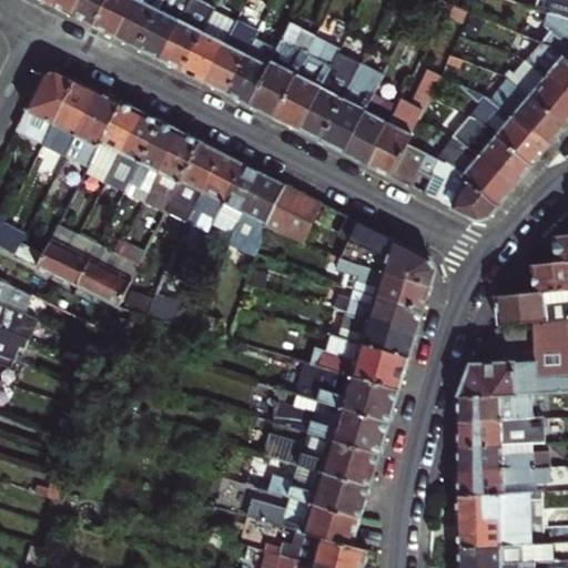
[(54,0),(52,4),(73,16),(80,0),(54,0)]
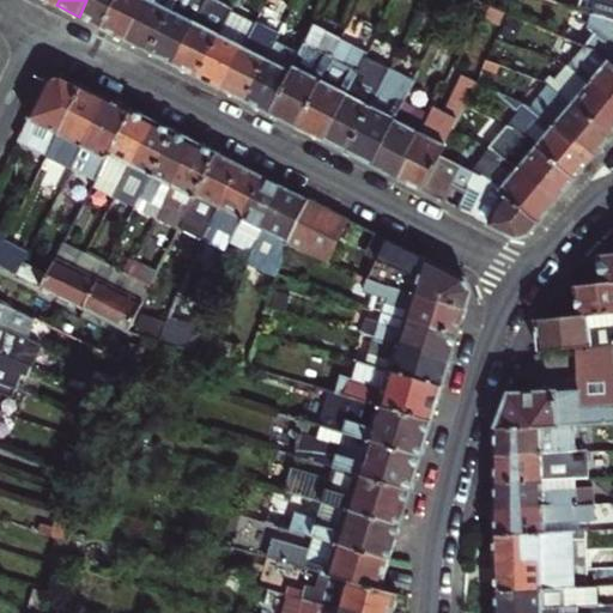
[(86,0),(79,17),(102,28),(115,0),(86,0)]
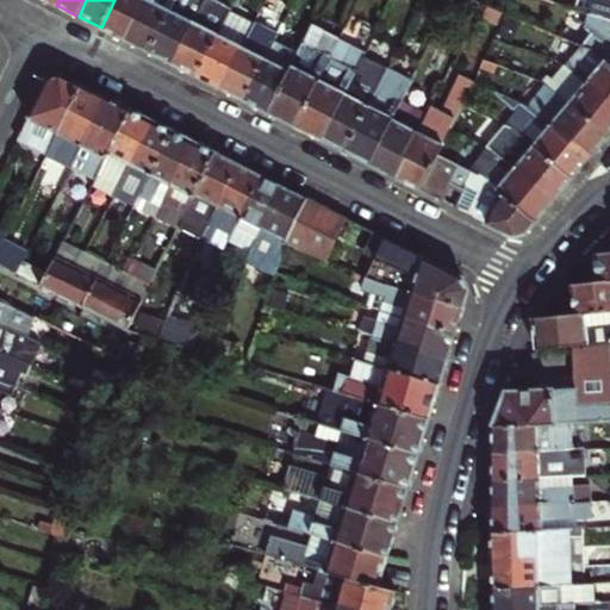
[(125,41),(145,0),(114,0),(101,27),(125,41)]
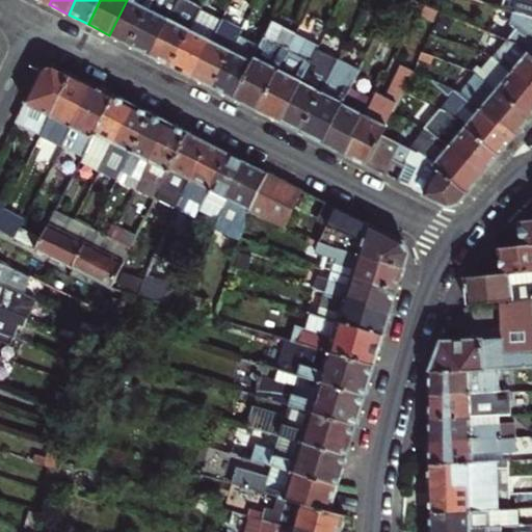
[(130,46),(153,0),(127,0),(109,35),(130,46)]
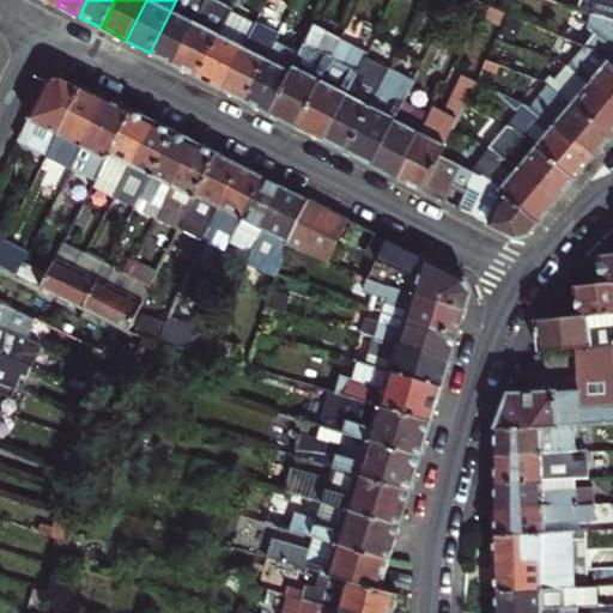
[(176,0),(150,53),(174,65),(206,0),(176,0)]
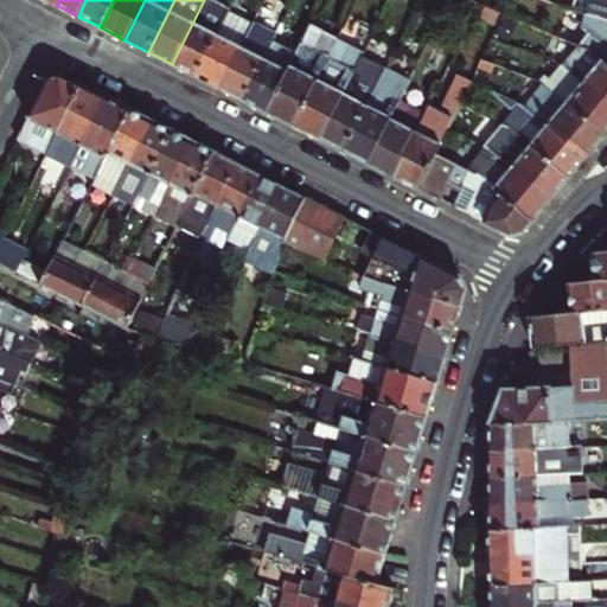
[(204,0),(172,64),(196,76),(229,12),(229,10),(230,8),(227,7),(212,0),(204,0)]
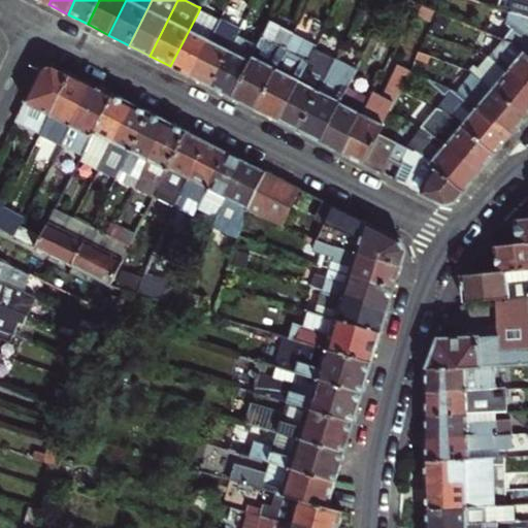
[(527,17),(527,0),(515,0),(512,11),(527,17)]
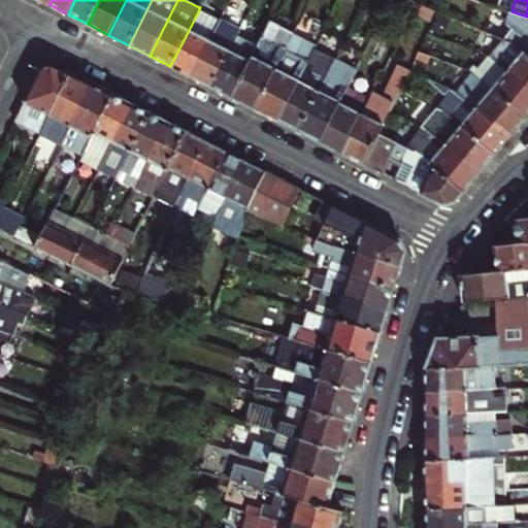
[(199,10),(170,66),(182,72),(191,76),(219,21),(199,10)]
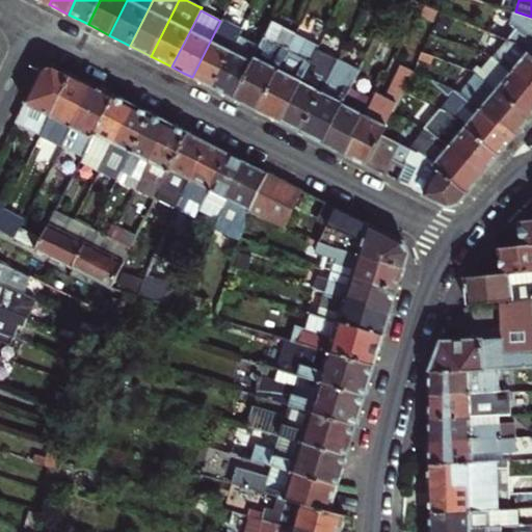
[(531,17),(515,11),(511,25),(517,28),(508,40),(516,44),(529,52),(531,55),(531,17)]
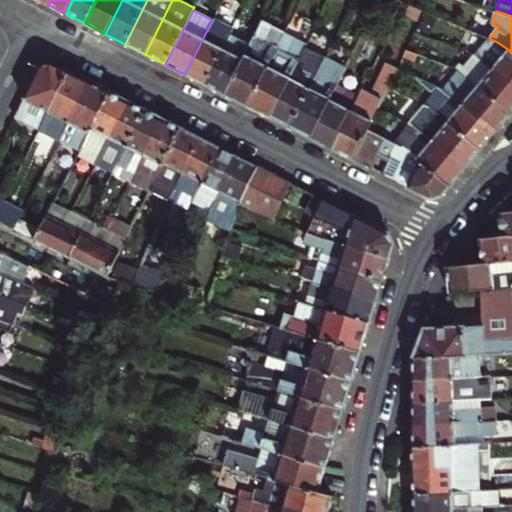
[(418,31),(427,35),(433,21),(424,17),(418,31)]
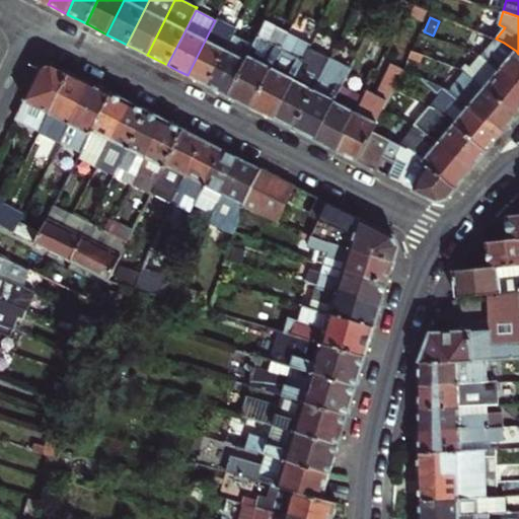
[(216,18),(215,20),(188,75),(199,80),(208,85),(233,35),(236,28),(216,18)]
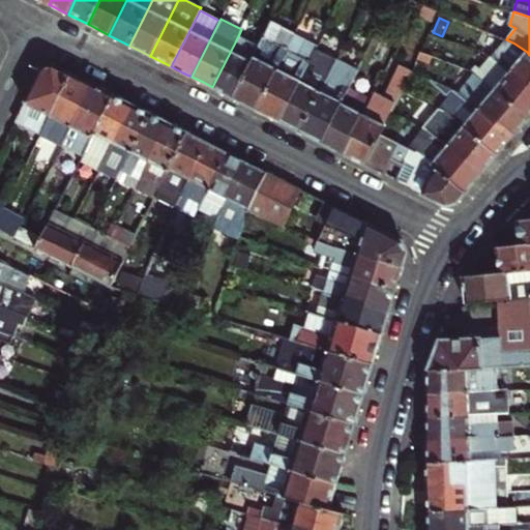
[(258,47),(233,97),(257,110),(295,33),(271,21),(258,47)]
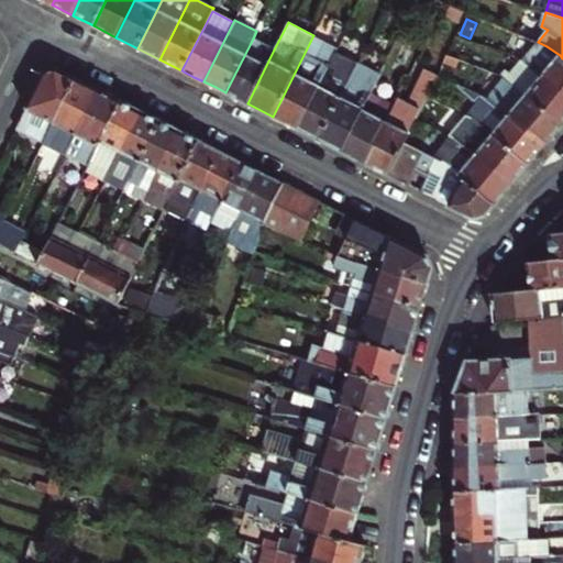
[(273,117),(297,129),(335,53),(338,47),(313,35),(273,117)]
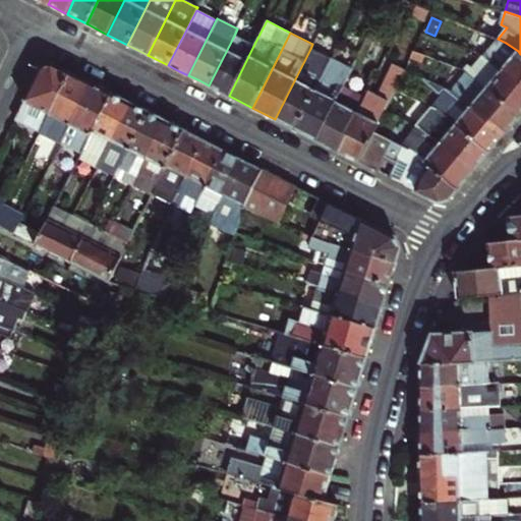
[(209,85),(229,96),(253,46),(234,36),(209,85)]
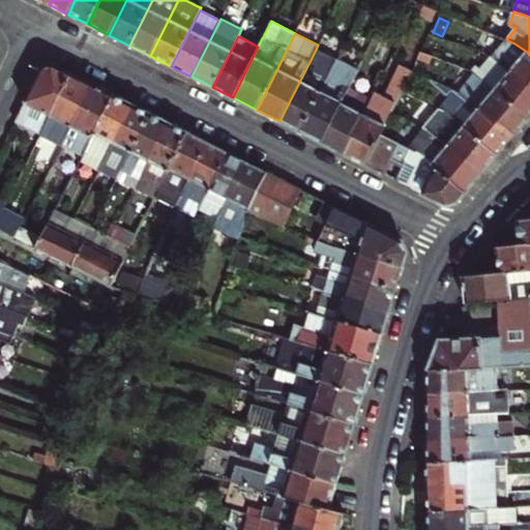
[(529,55),(527,52),(514,43),(506,39),(492,55),(503,64),(512,72),(511,74),(526,86),(527,85),(529,83),(529,55)]
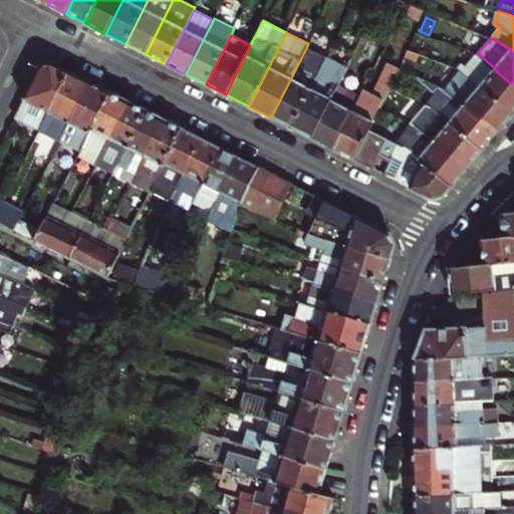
[(306,48),(271,117),(291,127),(326,58),(306,48)]
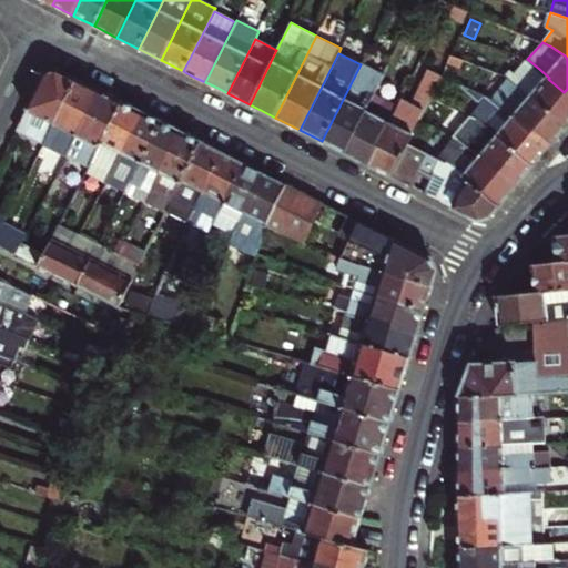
[(460,70),(465,61),(459,59),(456,58),(452,67),(460,70)]
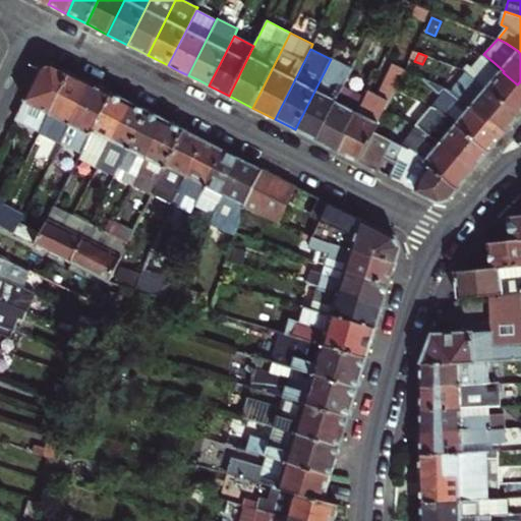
[(520,115),(520,113),(520,81),(518,83),(517,84),(503,72),(504,71),(495,63),(483,54),(472,67),(468,64),(464,69),(471,75),(520,115)]
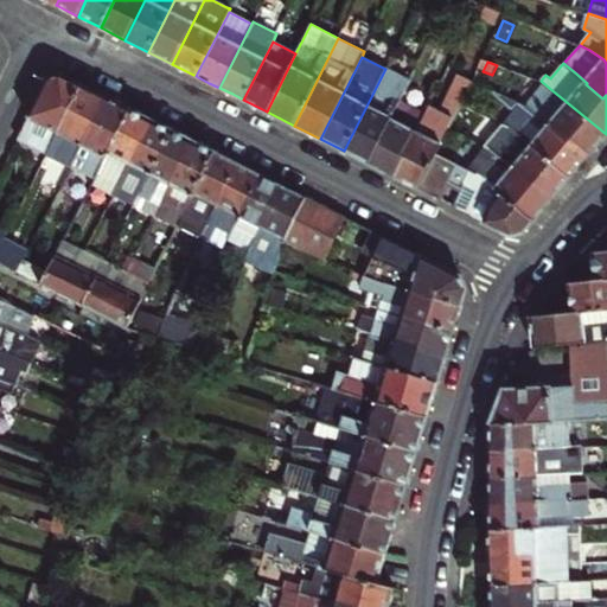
[(396,75),(385,69),(344,151),(368,163),(400,100),(410,80),(397,74),(396,75)]
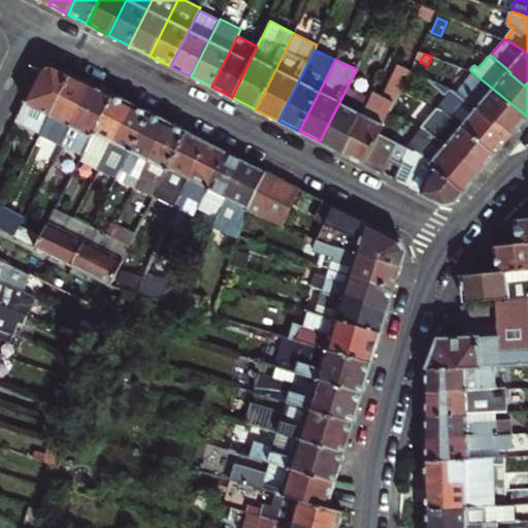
[(15,121),(40,133),(70,72),(55,64),(42,68),(15,121)]
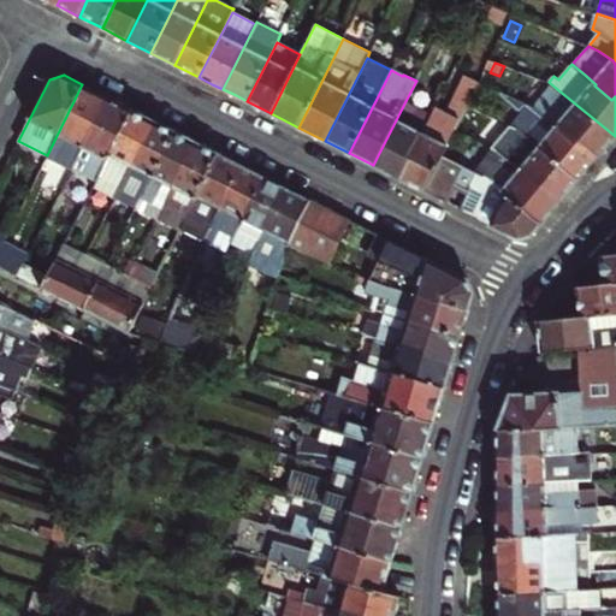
[(412,155),(401,178),(425,191),(443,155),(456,129),(468,106),(480,84),(466,77),(446,114),(434,107),(431,114),(425,126),(421,134),(420,132),(418,131),(412,143),(407,153),(412,155)]
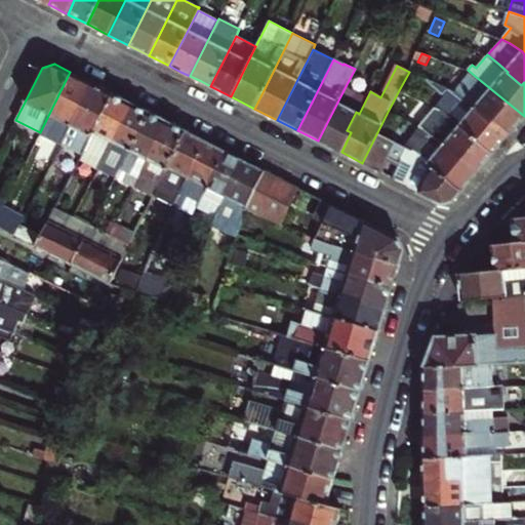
[(40,132),(62,143),(91,83),(70,72),(40,132)]
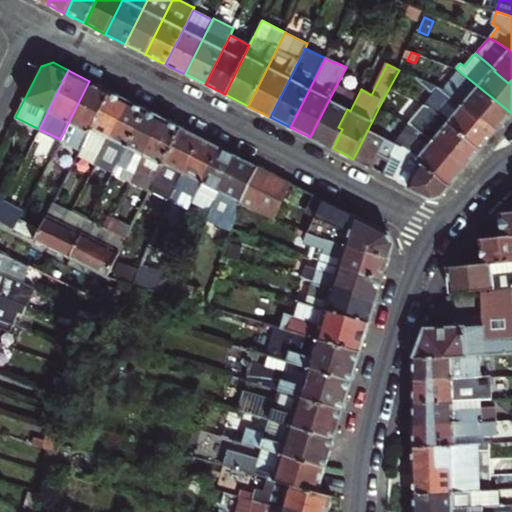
[(482,116),(497,129),(511,113),(463,74),(457,82),(453,79),(445,89),(447,90),(464,104),(462,106),(473,114),(479,120),(482,116)]
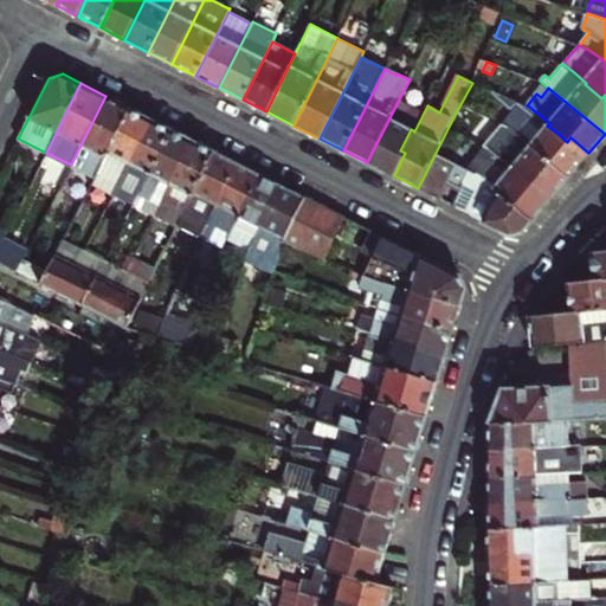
[(502,124),(509,128),(569,175),(584,159),(588,153),(571,137),(567,142),(560,135),(547,126),(549,123),(529,107),(527,105),(511,98),(491,90),(489,92),(513,113),(502,124)]
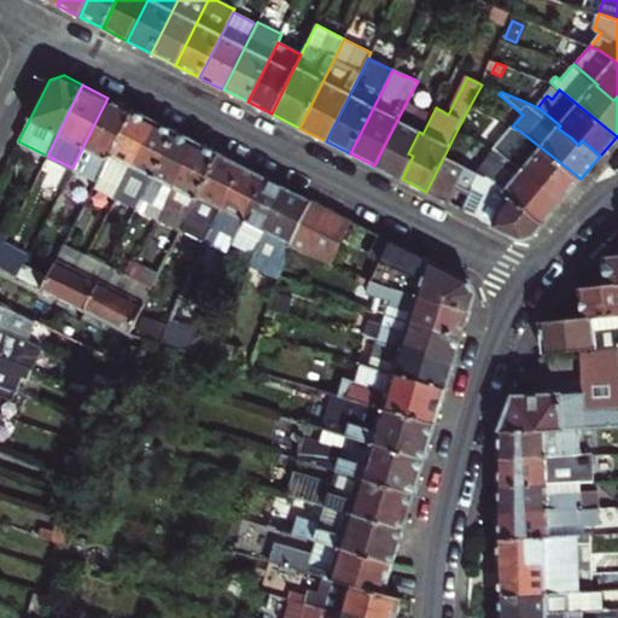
[(97,181),(133,110),(108,98),(73,168),(97,181)]
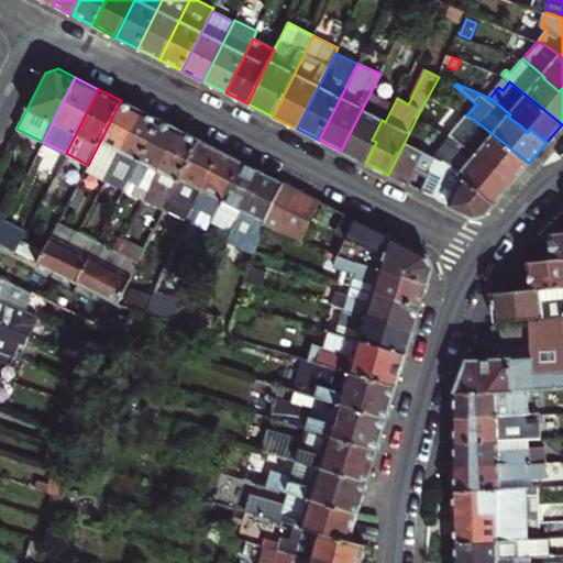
[(364,163),(366,163),(376,142),(372,140),(376,131),(382,120),(384,121),(385,122),(388,116),(394,105),(371,92),(341,151),(364,163)]
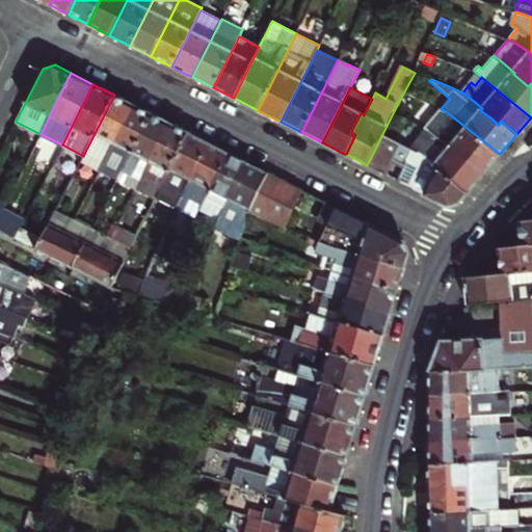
[(415,98),(404,91),(394,111),(407,118),(418,99),(415,98)]
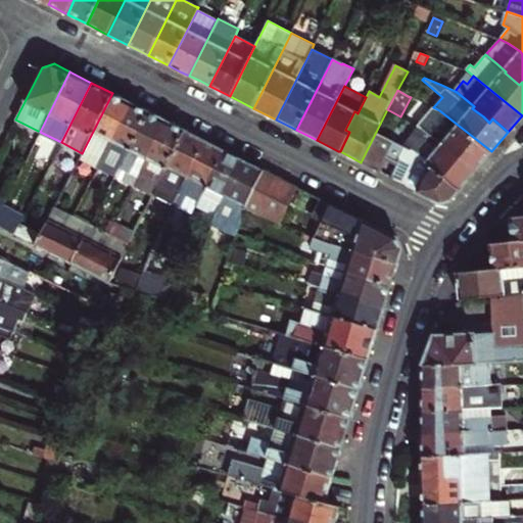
[(80,157),(98,167),(131,102),(112,93),(82,153),(80,157)]
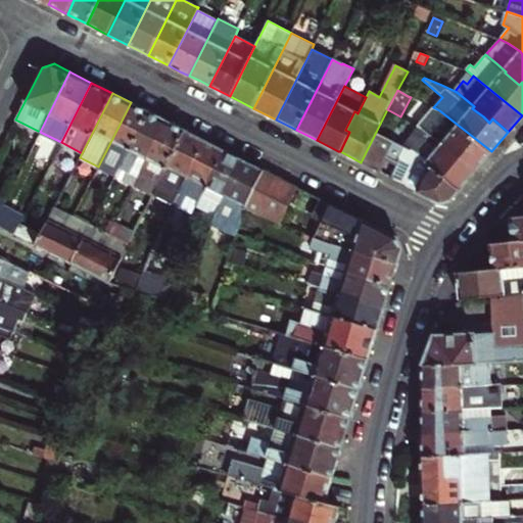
[(116,176),(149,111),(131,102),(98,167),(110,173),(116,176)]
